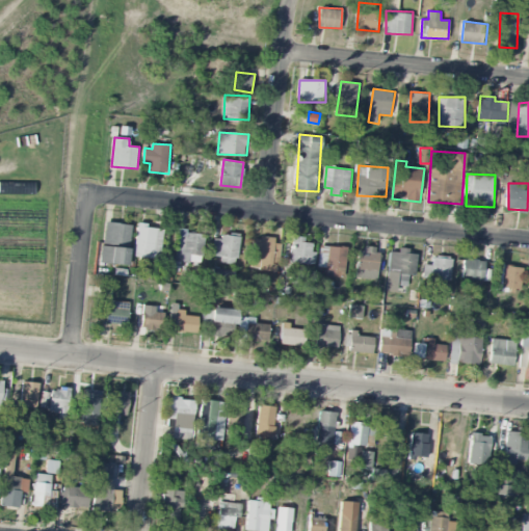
[(132,223),(104,222),(103,263),(130,264),(132,223)]
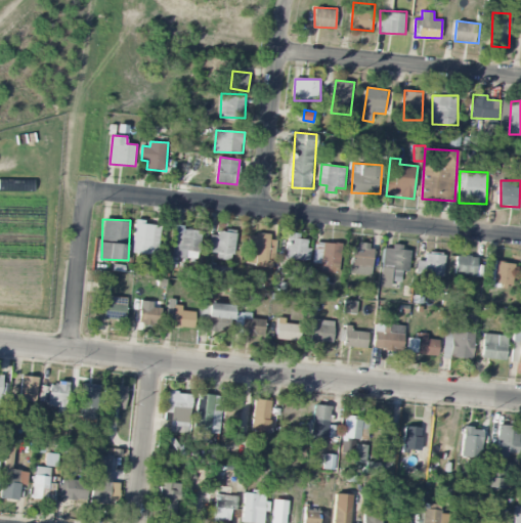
[(136,222),(135,253),(161,254),(163,223),(136,222)]
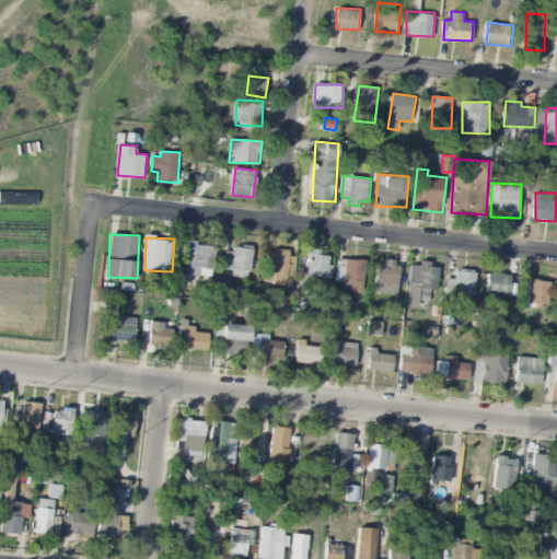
[(215,244),(190,243),(189,275),(213,276),(215,244)]
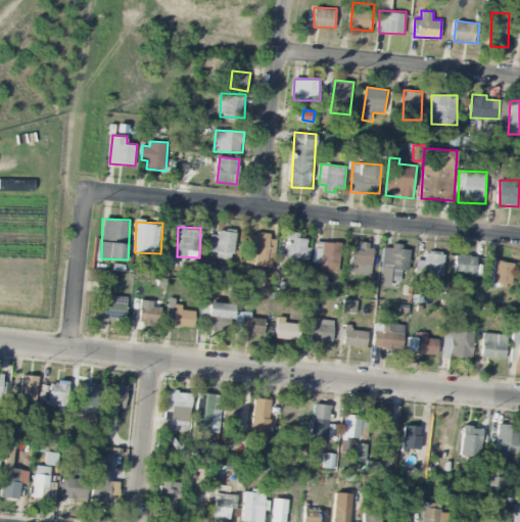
[(211,230),(210,251),(219,251),(219,258),(235,259),(237,232),(211,230)]
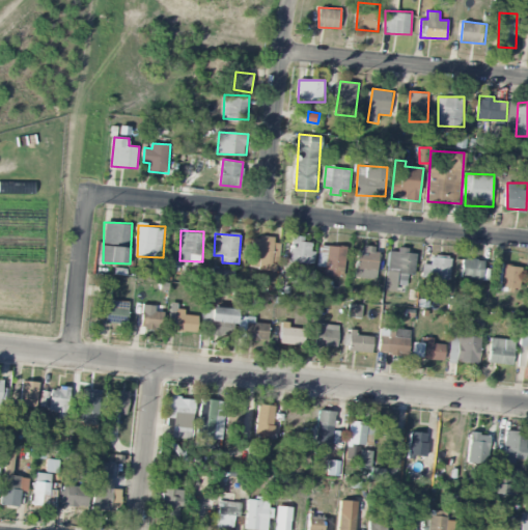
[(313,243),(304,242),(305,236),(295,235),(292,262),(315,265),(316,251),(312,251),(313,243)]
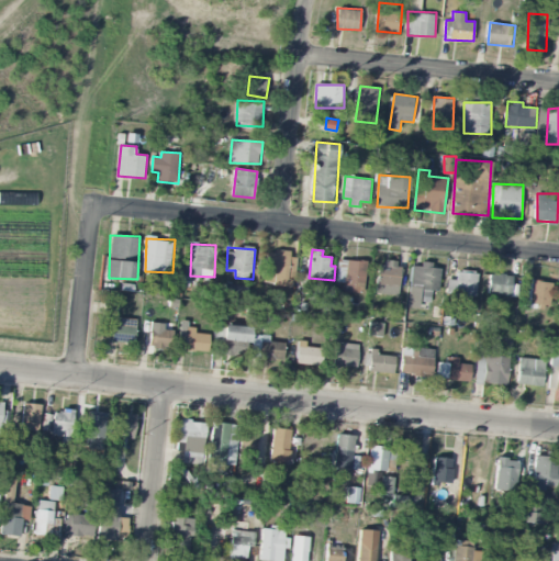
[(266,284),(295,285),(297,253),(268,251),(266,284)]
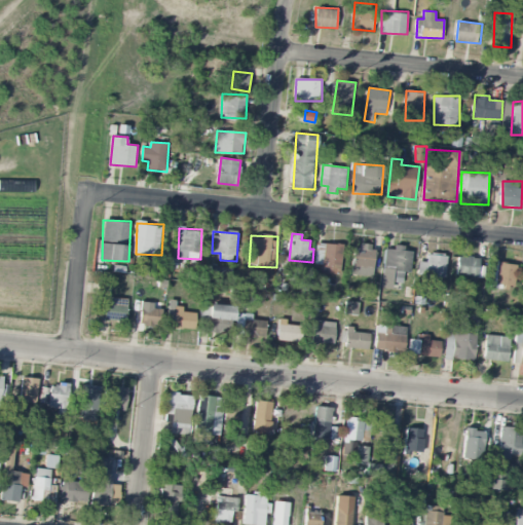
[(382,287),(401,289),(403,271),(412,272),(414,251),(406,250),(406,246),(396,245),(396,249),(386,248),(382,287)]
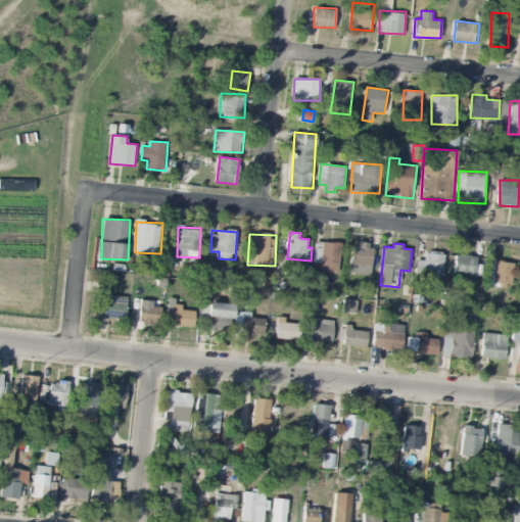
[(374,246),(353,246),(353,265),(374,266),(374,246)]
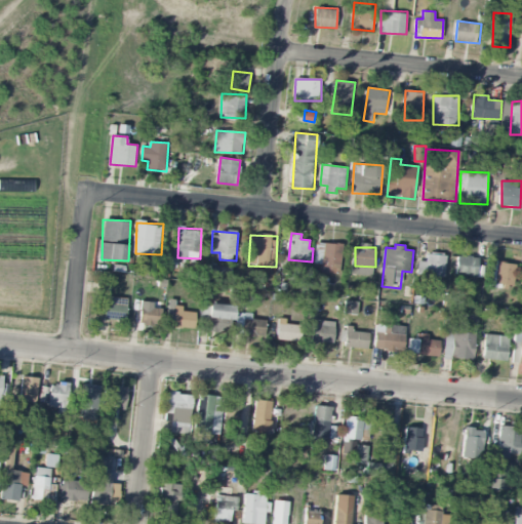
[(418,275),(446,276),(447,254),(429,253),(428,260),(419,260),(418,275)]
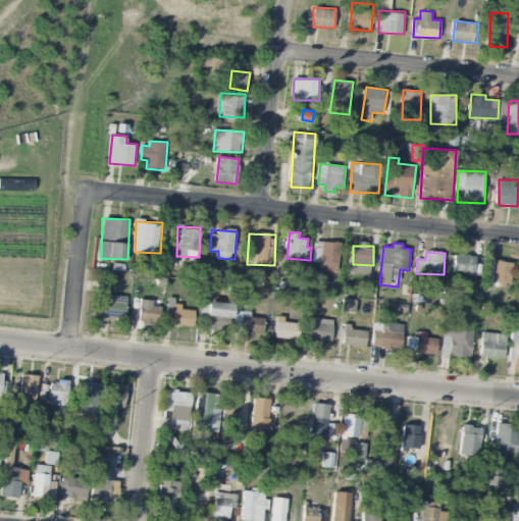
[(480,255),(456,254),(455,274),(479,274),(480,255)]
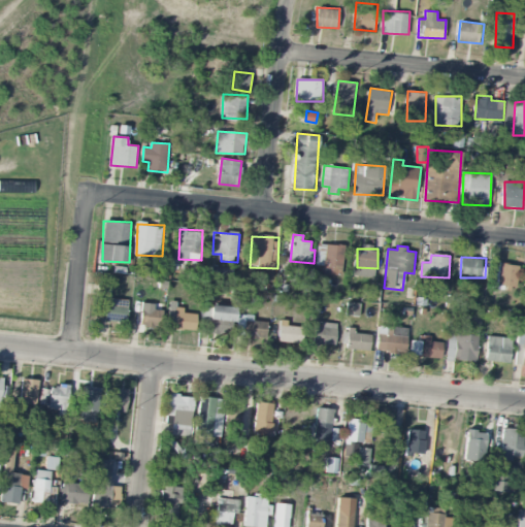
[(519,286),(520,264),(496,263),(495,285),(519,286)]
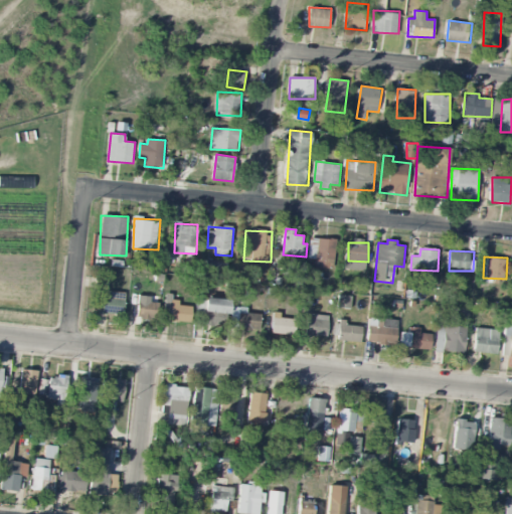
[(229,271),(228,260),(208,261),(208,272),(229,271)]
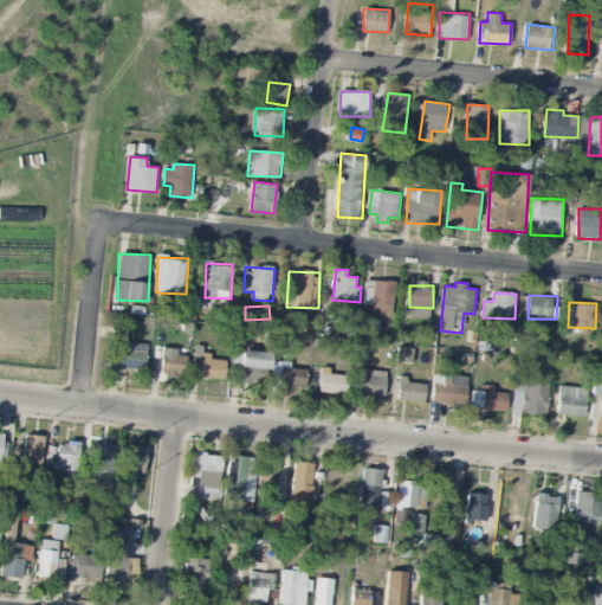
[(431,310),(407,307),(406,315),(431,317),(431,310)]
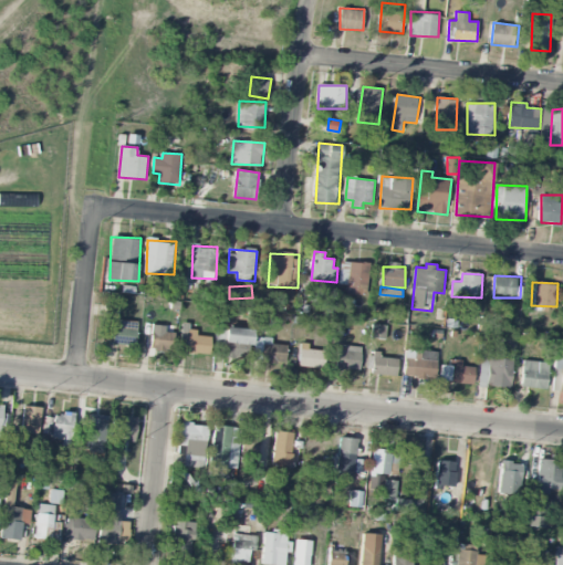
[(326,289),(311,289),(311,301),(326,302),(326,289)]
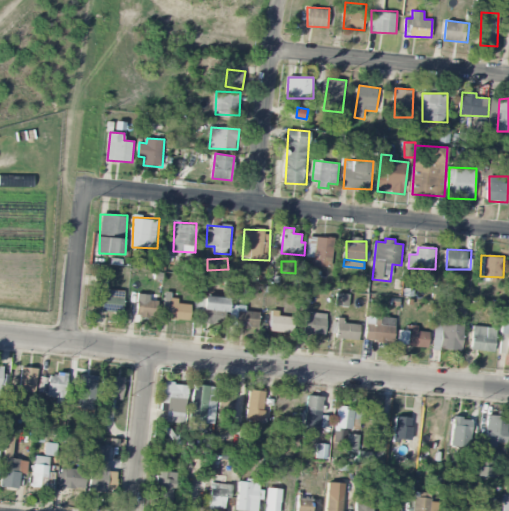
[(124,311),(125,290),(102,289),(102,311),(124,311)]
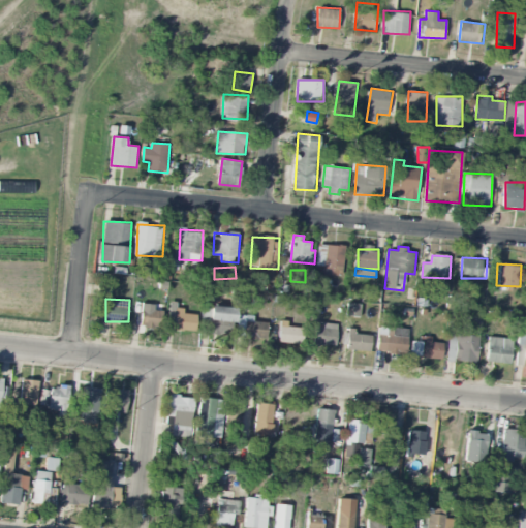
[(197,332),(199,313),(179,310),(180,302),(173,301),(169,328),(197,332)]
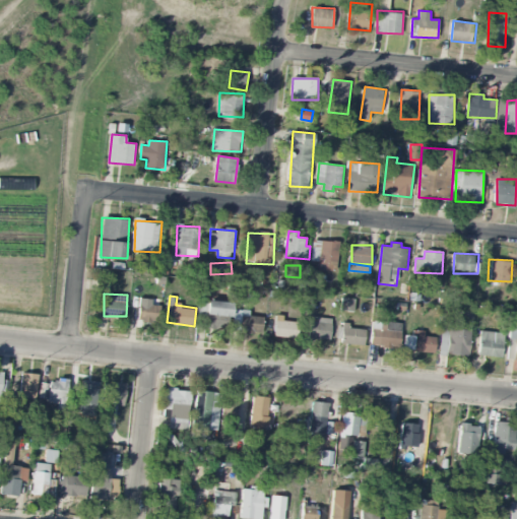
[(356,299),(343,298),(343,310),(356,311),(356,299)]
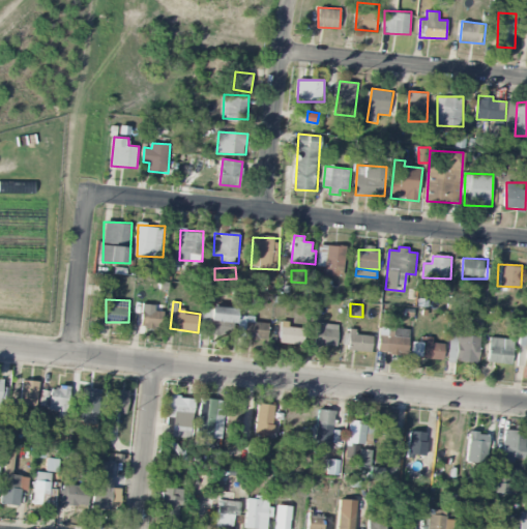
[(163,306),(143,306),(143,328),(162,328),(163,306)]
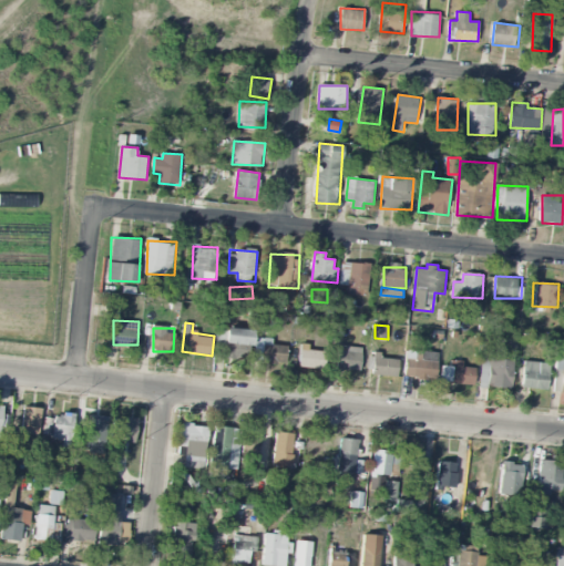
[(254,329),(228,328),(227,340),(221,339),(221,347),(226,347),(226,358),(253,359),(254,329)]
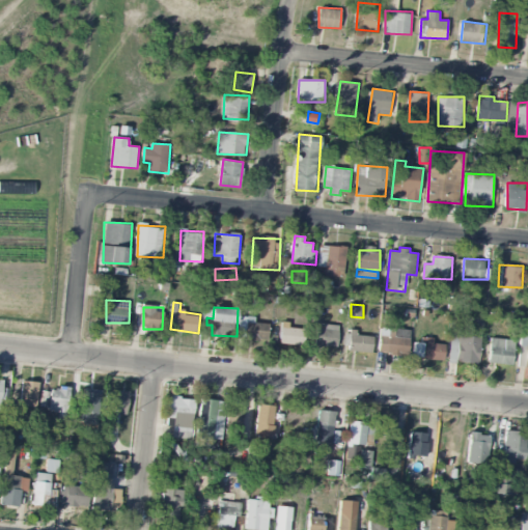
[(256,316),(250,315),(247,339),(269,341),(271,324),(256,322),(256,316)]
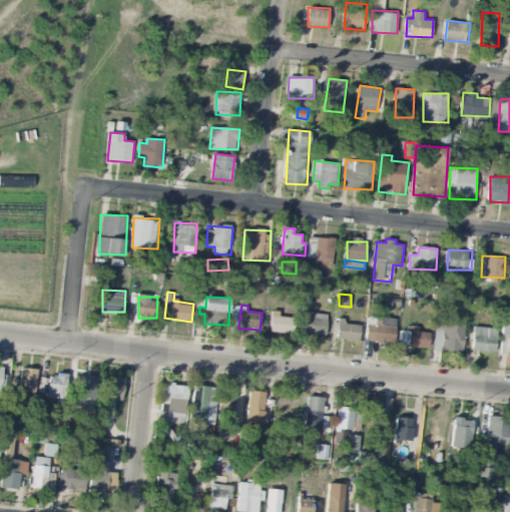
[(443,350),(465,351),(467,307),(458,307),(458,324),(444,324),(443,350)]
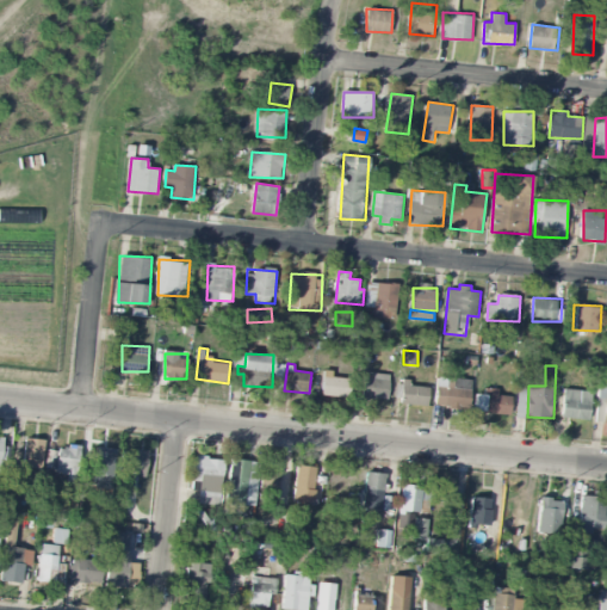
[(334,376),(334,370),(324,369),(323,395),(346,396),(347,377),(334,376)]
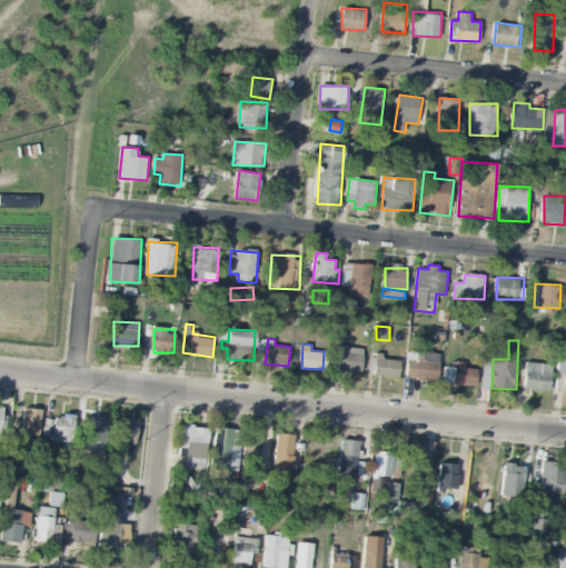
[(361,371),(365,349),(343,346),(339,369),(361,371)]
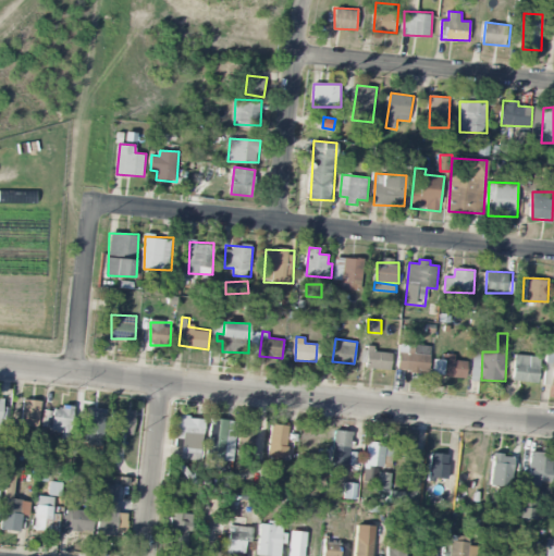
[(397,369),(429,373),(432,347),(402,342),(397,369)]
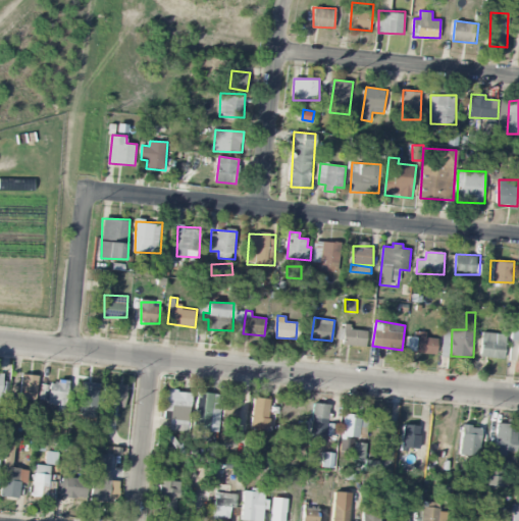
[(368,328),(345,327),(344,345),(367,346),(368,328)]
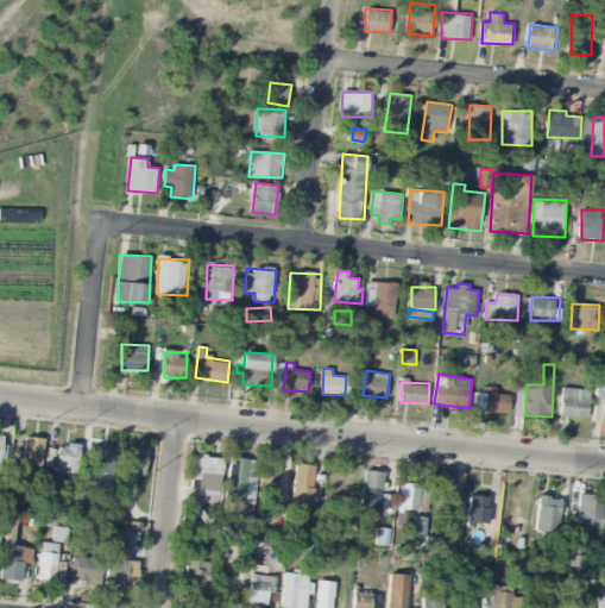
[(474,411),(510,412),(511,394),(498,394),(498,387),(486,387),(486,393),(476,392),(474,411)]
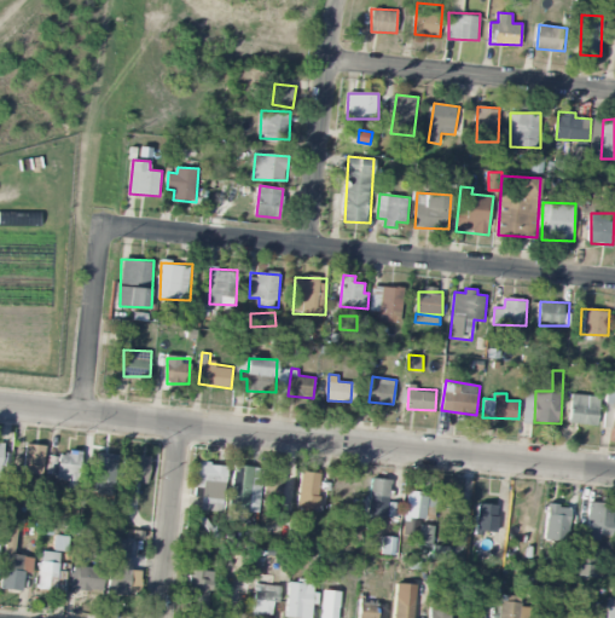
[(572,423),(599,425),(599,396),(573,394),(572,423)]
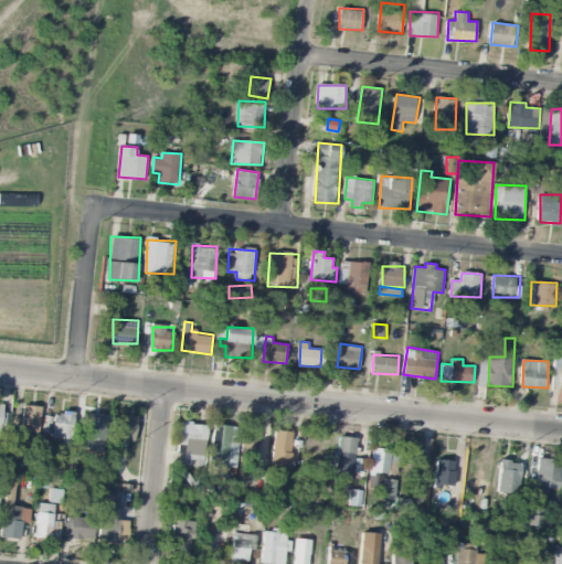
[(41,432),(42,406),(23,405),(23,431),(41,432)]
